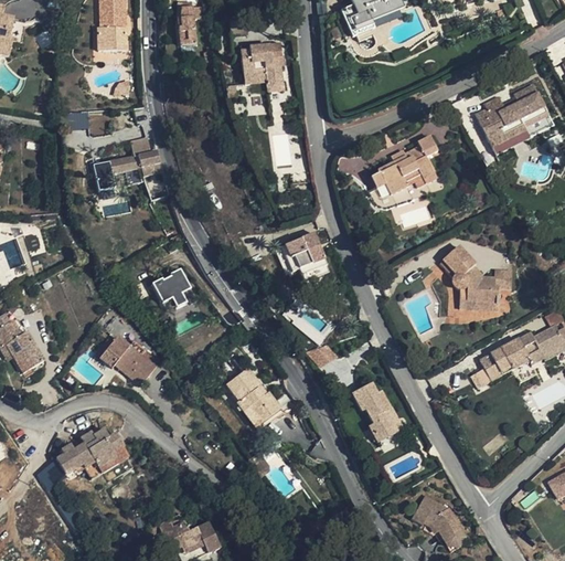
[(352,0),(354,4),(342,9),(353,33),(374,24),(371,18),(404,3),(402,0),(352,0)]
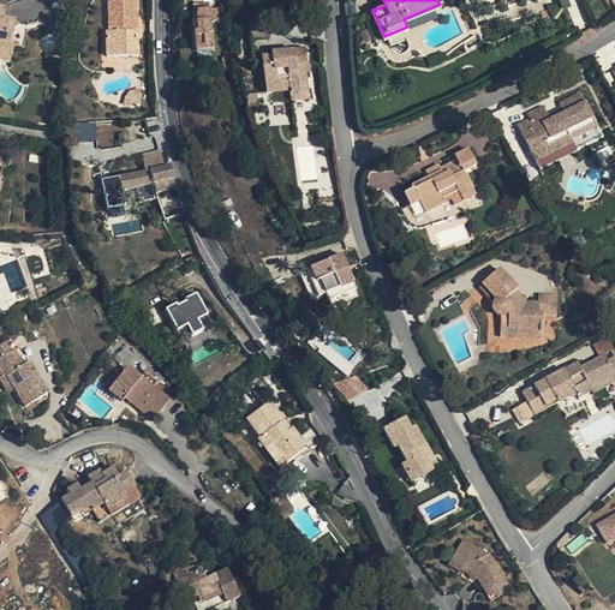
[(135,22),(135,4),(105,4),(105,34),(102,34),(102,49),(109,49),(109,61),(135,61),(135,41),(126,42),(126,36),(132,36),(132,22),(135,22)]
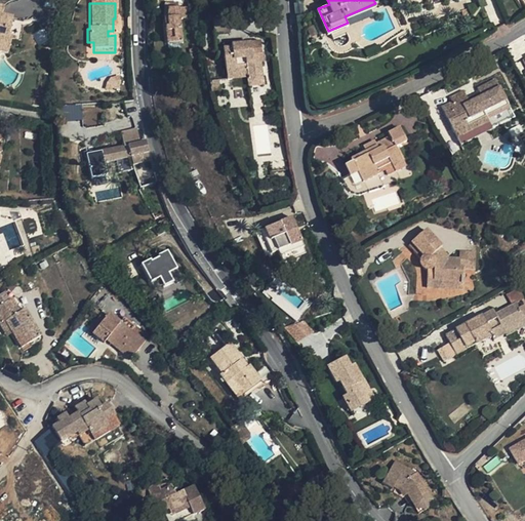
[(0,50),(6,52),(10,37),(6,36),(11,17),(1,15),(3,6),(0,5),(0,50)]
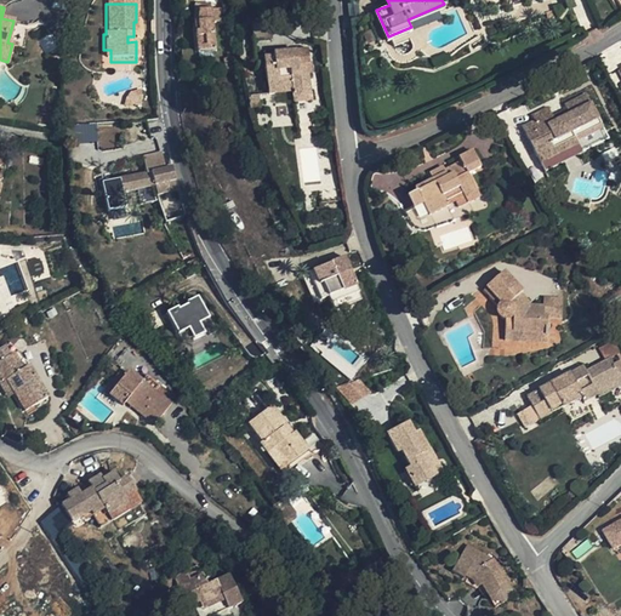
[(214,7),(203,7),(199,28),(195,29),(197,50),(215,50),(214,7)]
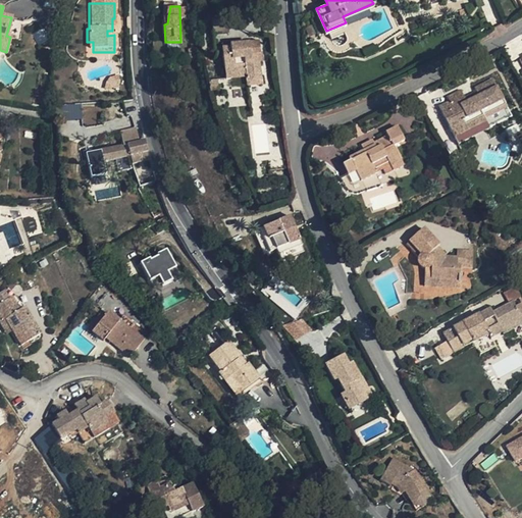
[(259,37),(229,40),(229,43),(222,45),(225,75),(246,73),(247,84),(263,82),(260,58),(264,58),(262,48),(260,49),(259,37)]
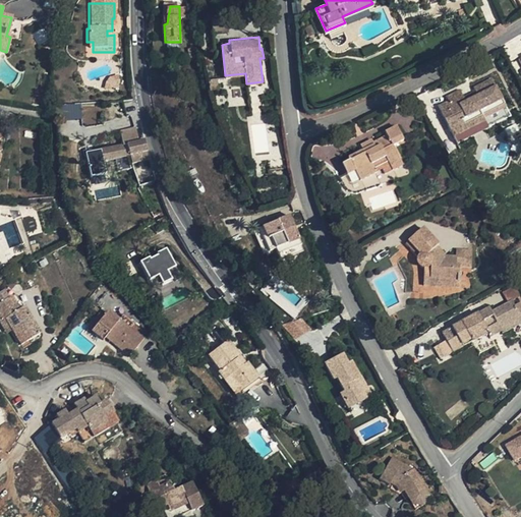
[(458,133),(487,118),(484,113),(487,111),(495,108),(497,111),(510,104),(496,76),(478,87),(482,95),(470,101),(464,88),(450,95),(452,100),(443,105),(458,133)]
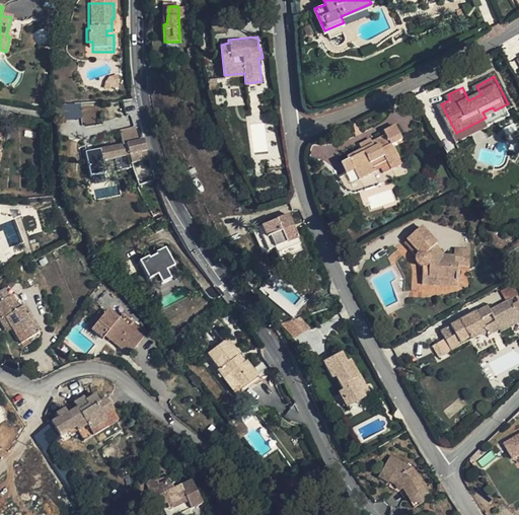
[(102,92),(115,91),(114,79),(112,79),(106,80),(99,87),(101,91),(102,92)]
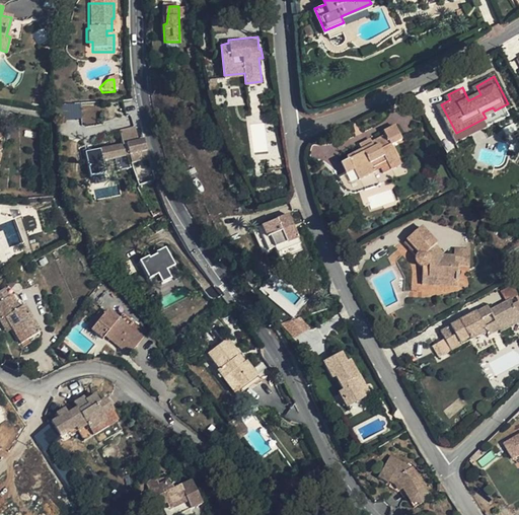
[(80,98),(63,100),(65,116),(81,114),(80,98)]
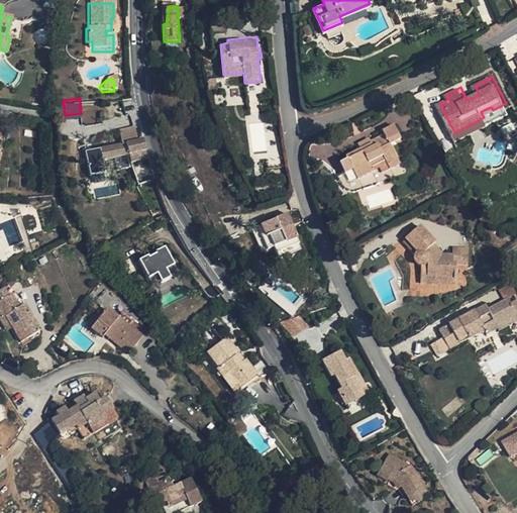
[(144,133),(138,134),(136,121),(120,124),(122,137),(84,145),(88,170),(103,167),(101,155),(113,151),(115,164),(130,161),(129,157),(148,152),(144,133)]
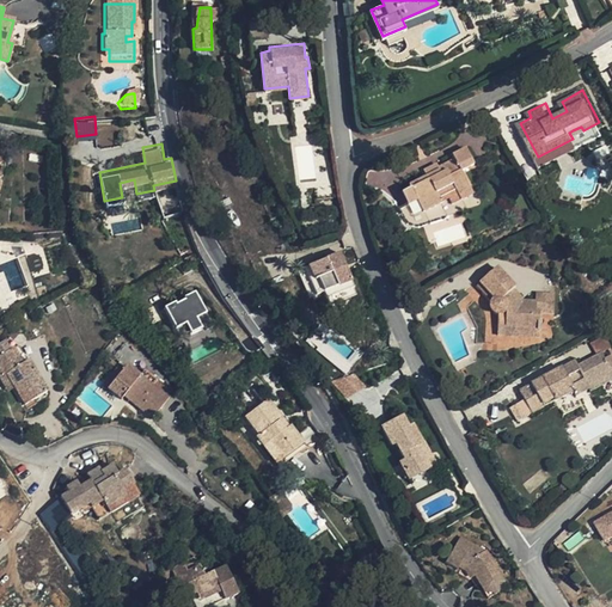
[(472,192),(460,169),(475,163),(467,147),(453,153),(454,158),(440,165),(442,170),(428,175),(410,183),(412,186),(399,192),(405,206),(415,200),(421,210),(441,201),(439,196),(452,190),(454,195),(457,201),(472,192)]
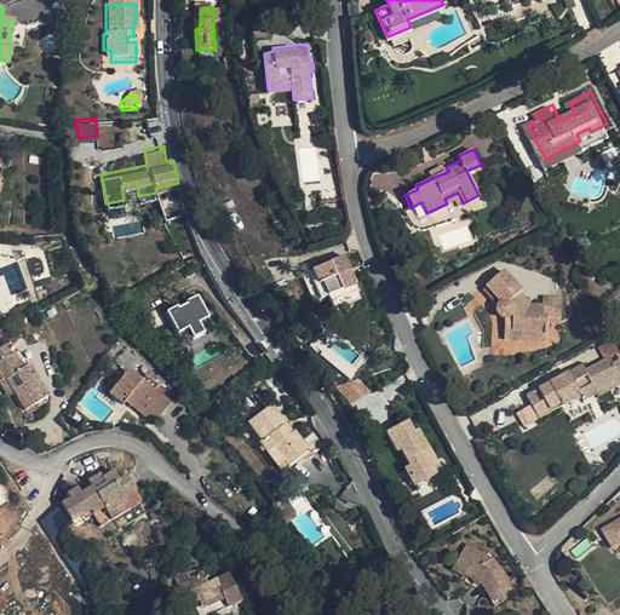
[(55,171),(65,172),(65,164),(56,162),(55,171)]
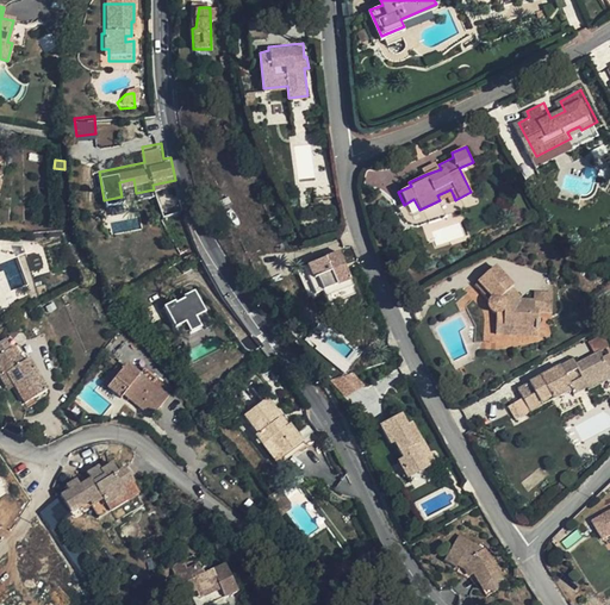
[(427,174),(441,169),(439,164),(436,161),(423,167),(427,174)]
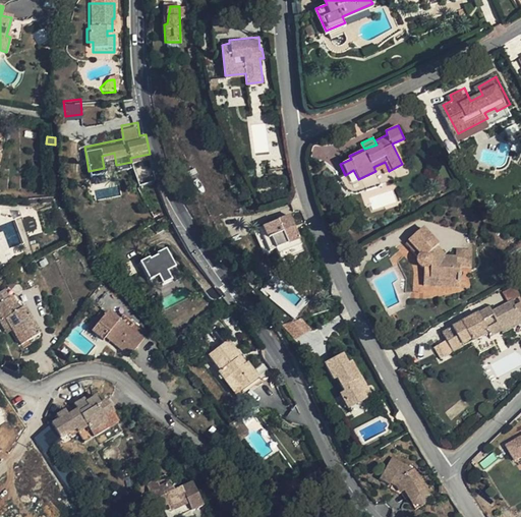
[(375,171),(387,166),(385,162),(373,167),(375,171)]
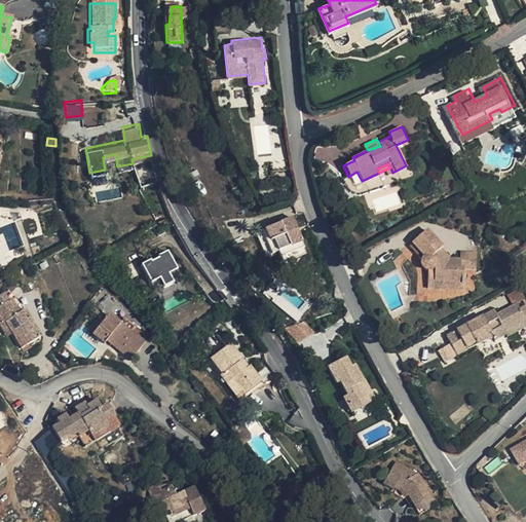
[(85,200),(77,204),(81,213),(84,212),(89,209),(85,200)]
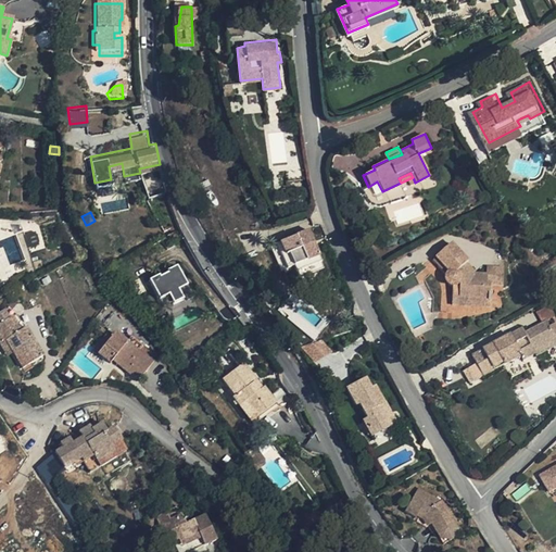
[(308,226),(270,242),(280,266),(292,262),(299,277),(325,265),(308,226)]
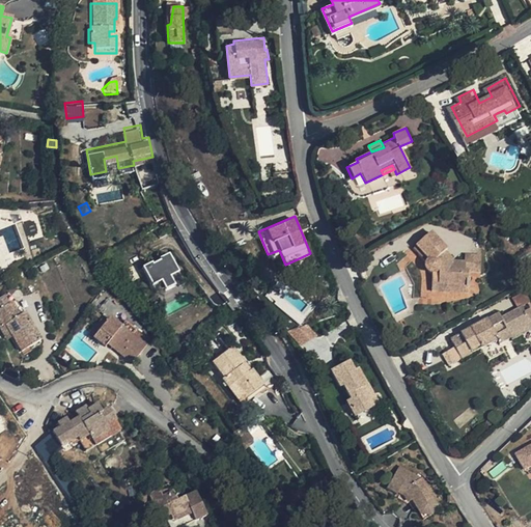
[(413,249),(432,270),(430,282),(439,283),(438,288),(459,293),(462,286),(464,286),(465,277),(463,276),(464,272),(474,273),(476,257),(465,256),(464,264),(451,262),(444,254),(447,250),(430,232),(413,249)]
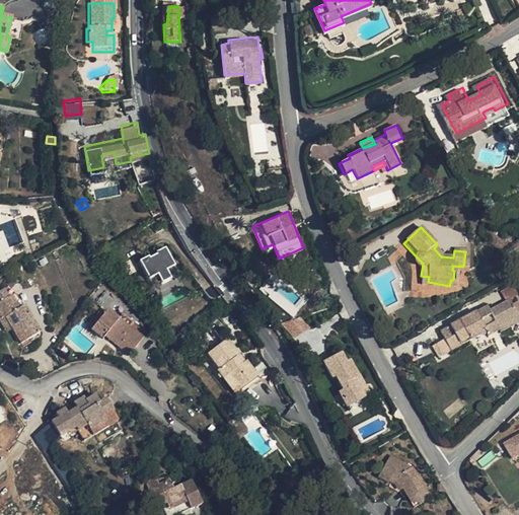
[(150,253),(141,258),(150,276),(158,272),(162,281),(180,271),(167,244),(158,249),(159,251),(151,255),(150,253)]
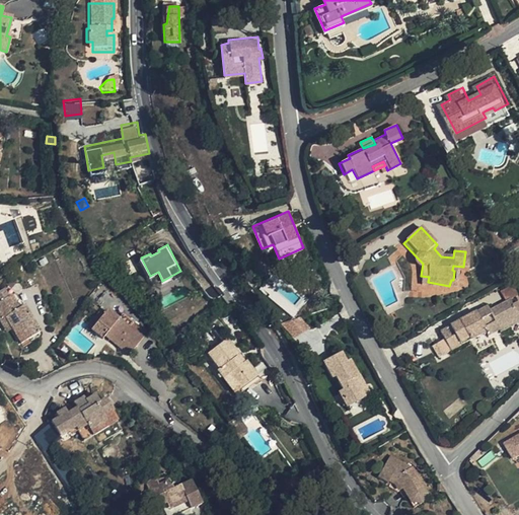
[(158,272),(150,276),(154,285),(162,281),(158,272)]
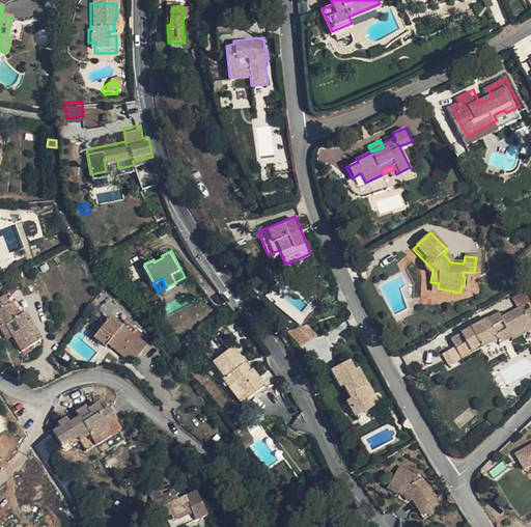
[(518,307),(522,305),(530,299),(530,294),(528,288),(512,297),(518,307)]
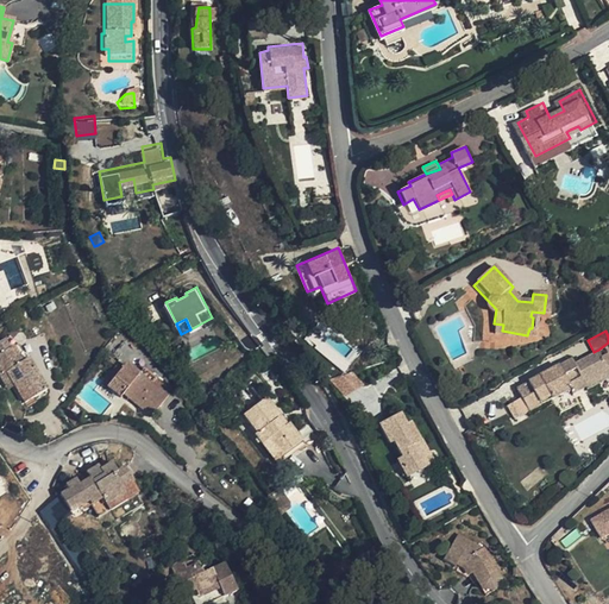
[(46,387),(29,356),(24,358),(14,343),(10,345),(4,335),(0,338),(0,371),(1,373),(7,370),(13,382),(24,400),(46,387)]
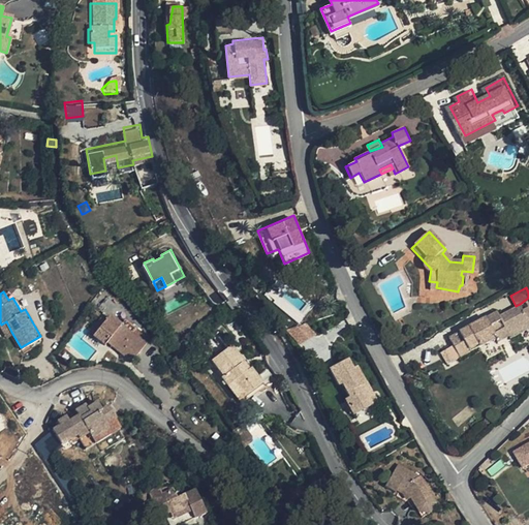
[(454,345),(459,356),(494,337),(496,341),(509,334),(507,331),(528,319),(520,304),(516,306),(499,315),(496,310),(484,317),(484,316),(475,320),(476,321),(447,336),(454,345)]
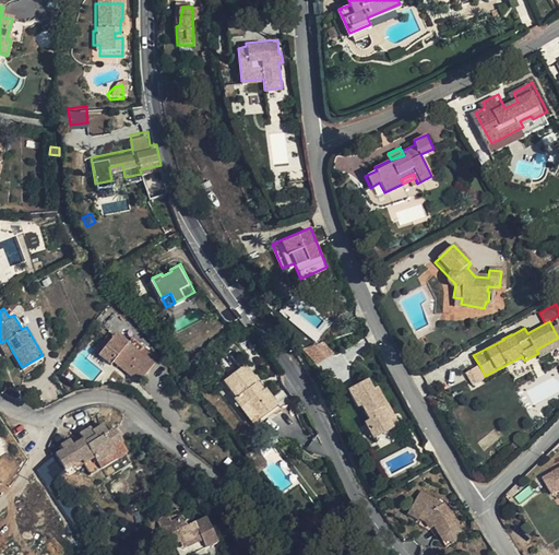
[(103,345),(97,352),(115,366),(117,363),(139,380),(154,362),(135,346),(129,341),(116,330),(110,337),(103,345)]
